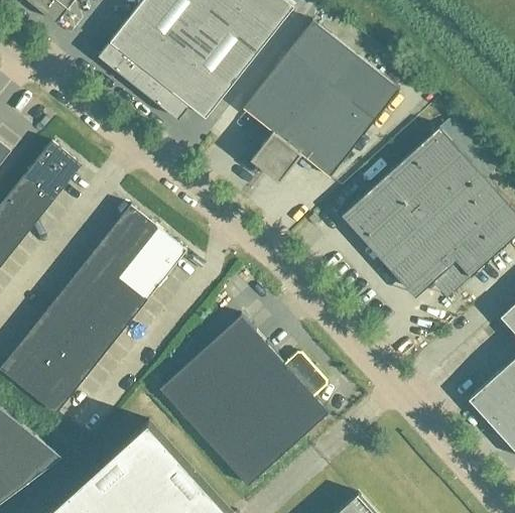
[(25,0),(55,23),(74,0),(25,0)]
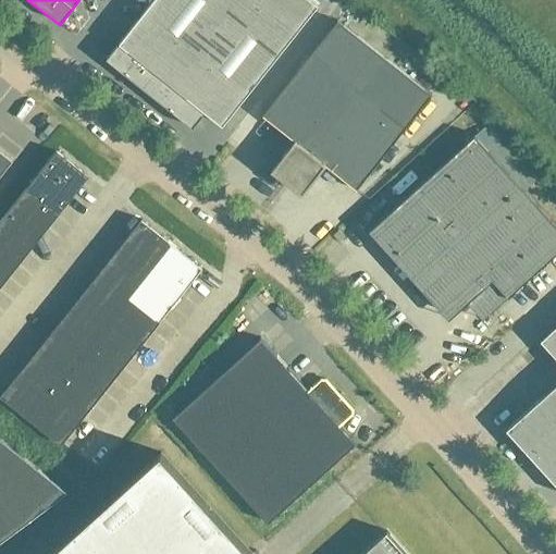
[(222,127),(318,8),(308,0),(153,0),(119,45),(118,45),(106,61),(192,130),(205,114),(222,127)]
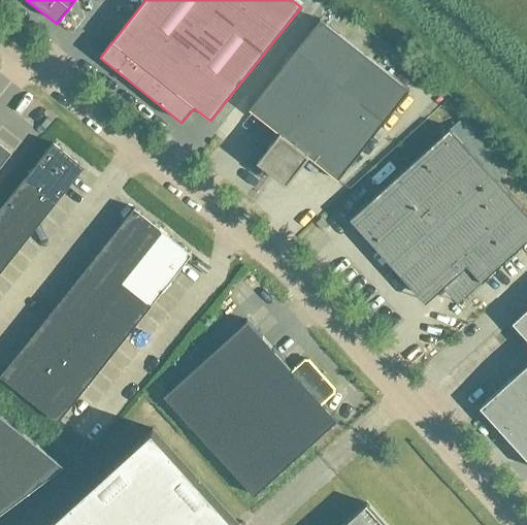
[(385,122),(408,93),(320,22),(296,52),(249,111),(278,135),(257,163),(277,179),(278,178),(282,174),(289,179),(288,179),(289,181),(307,158),(337,182),(385,122)]
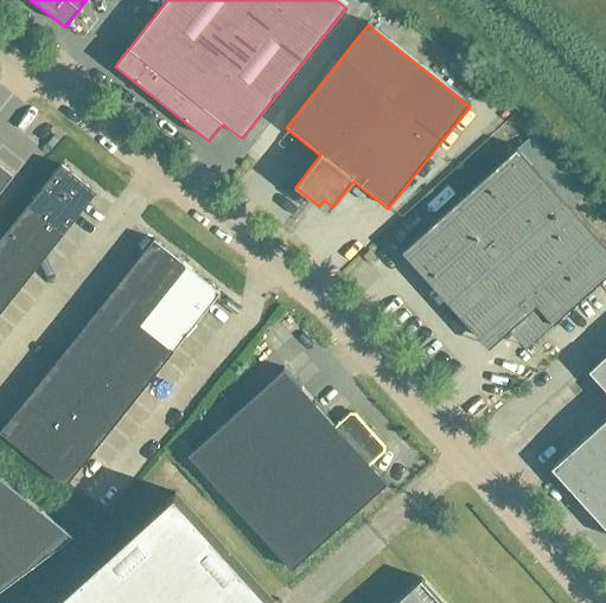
[(605,278),(605,247),(517,148),(400,254),(458,316),(459,315),(458,315),(460,313),(489,344),(505,329),(506,332),(508,333),(536,308),(553,327),(605,278)]
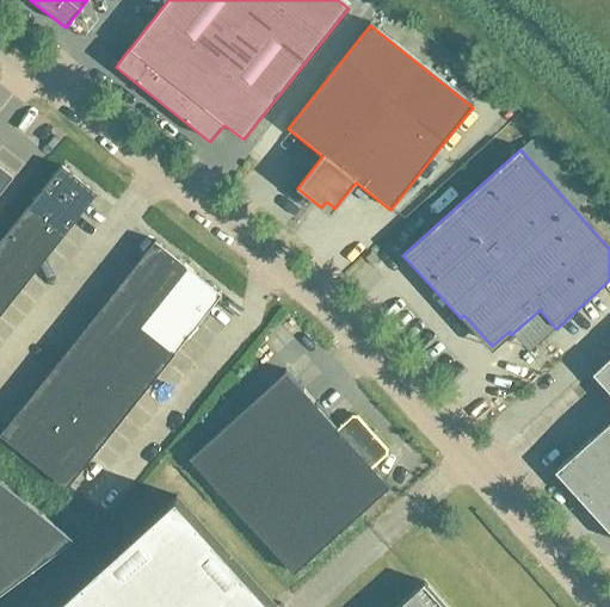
[(61,237),(94,194),(60,168),(26,210),(61,237)]
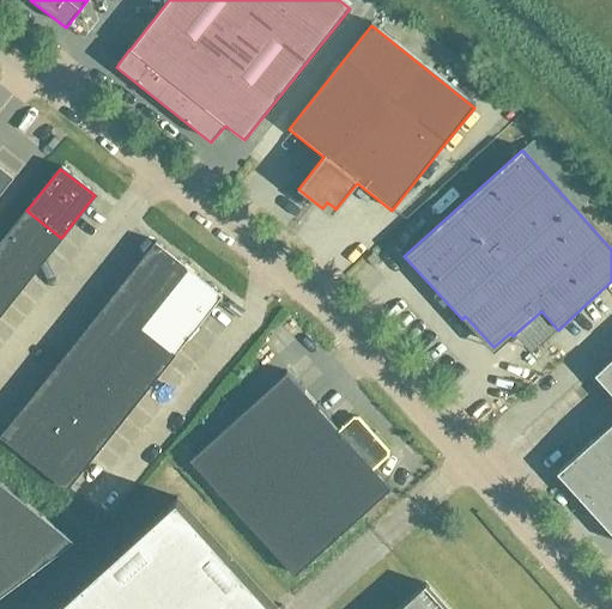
[(0,193),(11,180),(5,175),(2,178),(0,177),(0,193)]
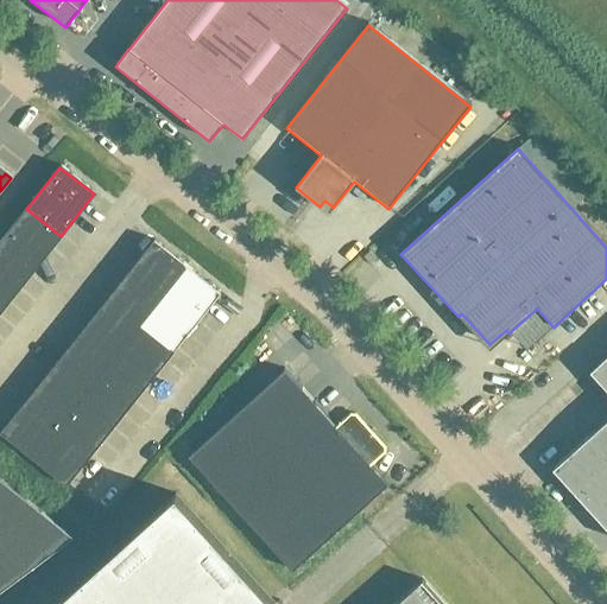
[(61,236),(26,209),(16,223),(49,249),(61,236)]
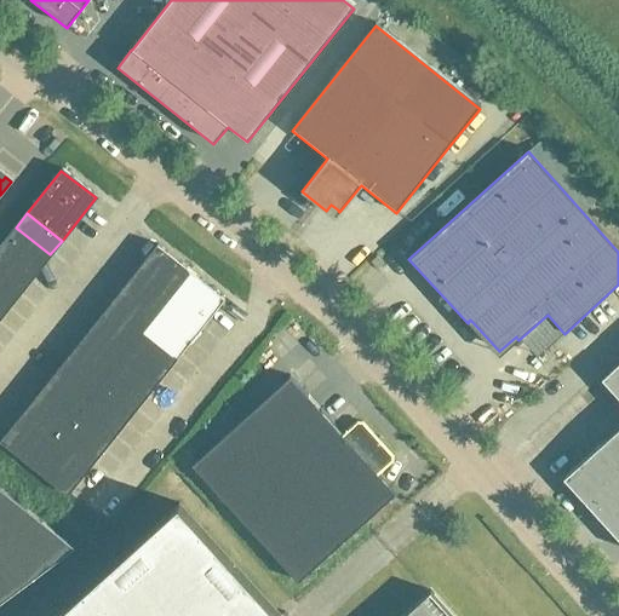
[(50,254),(16,228),(5,241),(39,269),(50,254)]
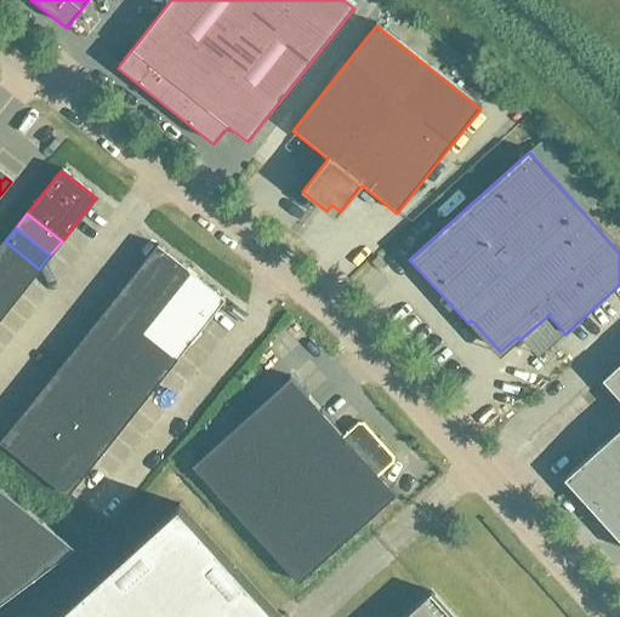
[(39,269),(5,241),(0,247),(0,261),(28,283),(39,269)]
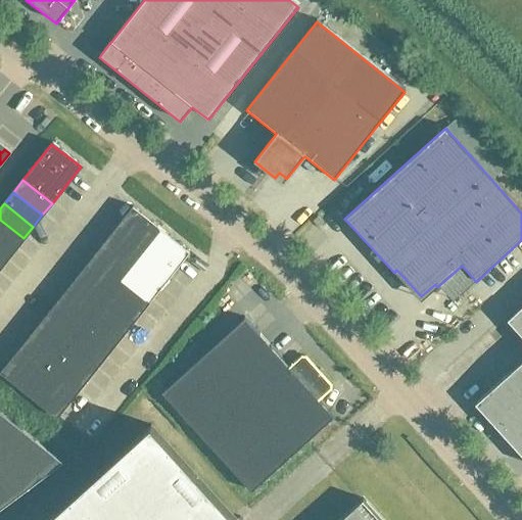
[(150,243),(160,231),(132,208),(103,244),(132,267),(141,254),(150,243)]
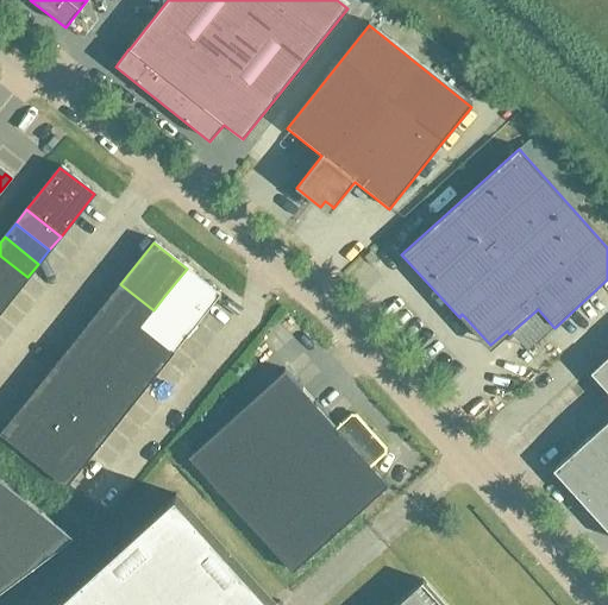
[(27,277),(0,256),(0,278),(17,291),(27,277)]
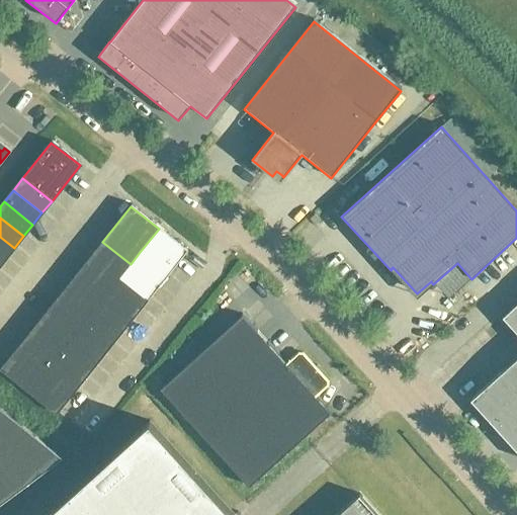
[(159,286),(187,251),(159,229),(149,241),(140,252),(131,264),(159,286)]
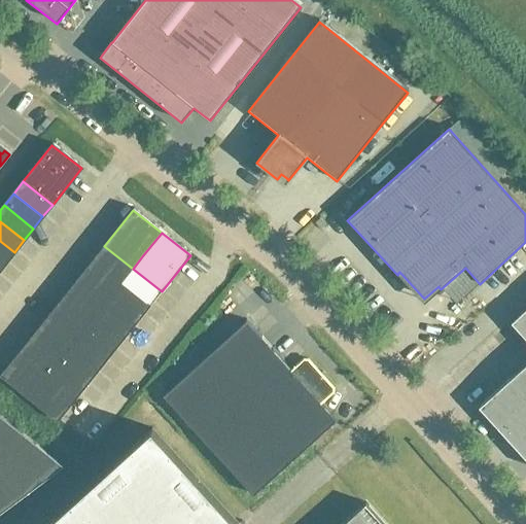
[(14,252),(0,241),(0,260),(4,264),(14,252)]
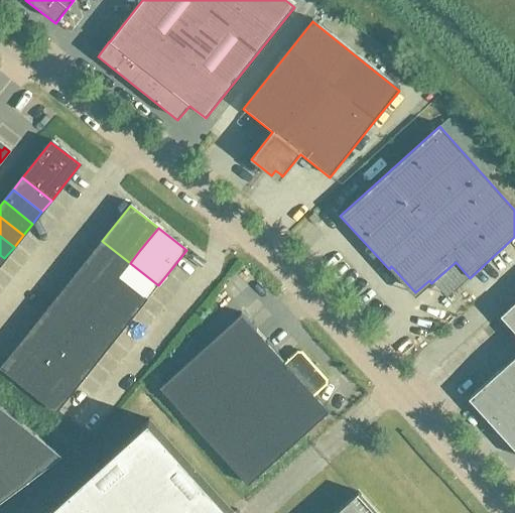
[(130,263),(102,241),(93,252),(121,275),(130,263)]
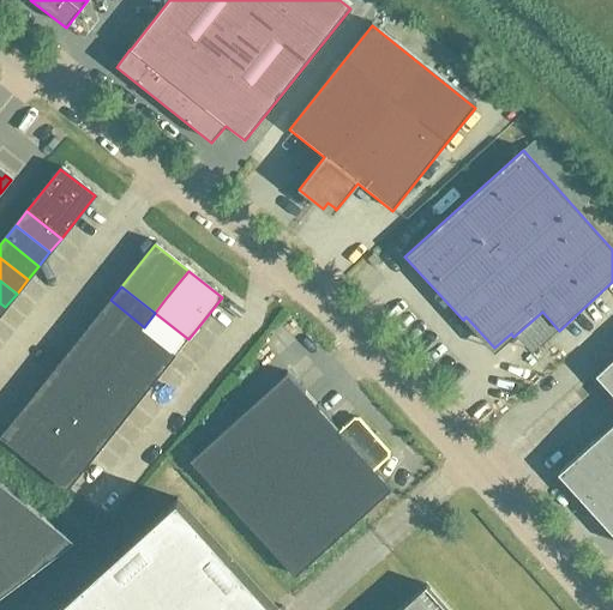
[(144,327),(110,300),(100,314),(133,340),(144,327)]
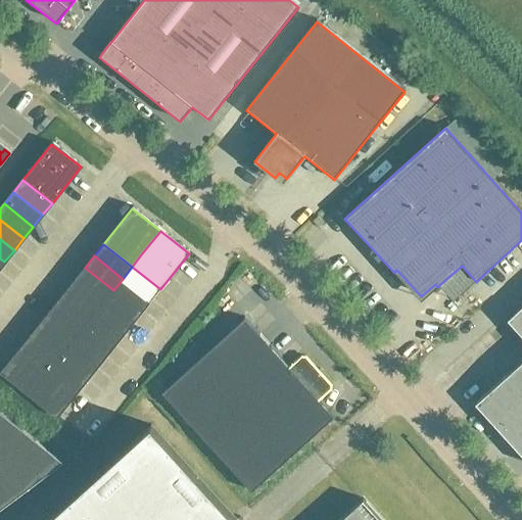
[(160,289),(132,267),(123,279),(151,301),(160,289)]
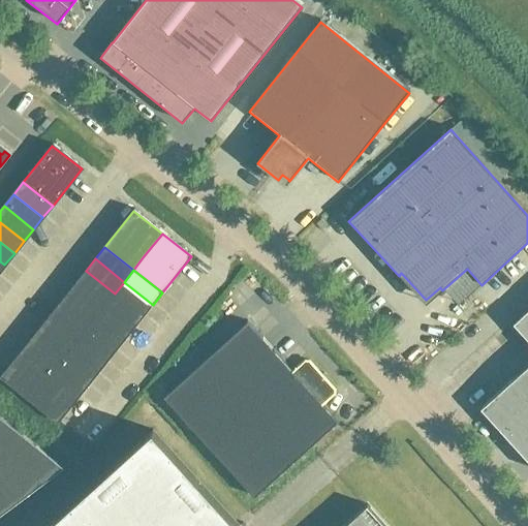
[(115,294),(86,271),(75,283),(104,306),(115,294)]
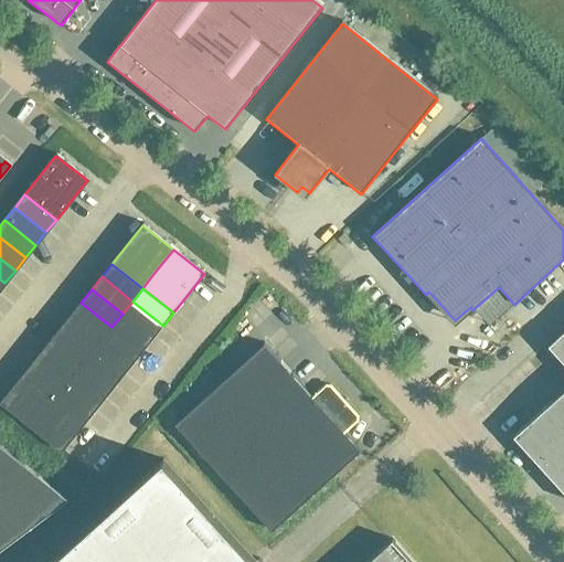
[(163,326),(132,301),(123,314),(153,338),(163,326)]
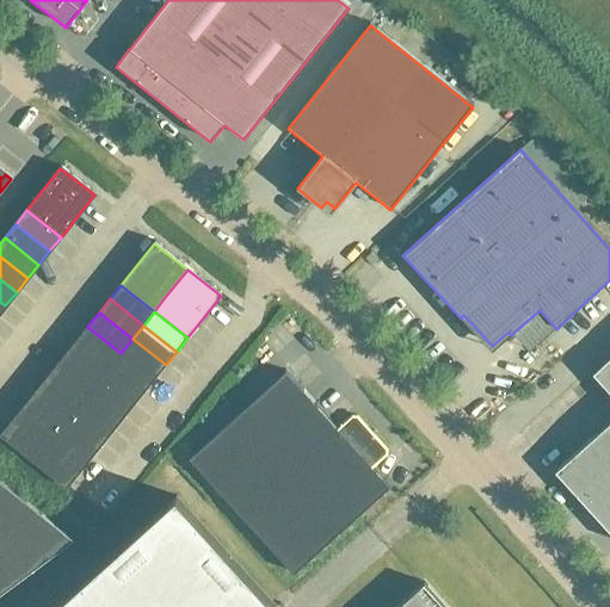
[(121,353),(87,327),(76,340),(110,366),(121,353)]
